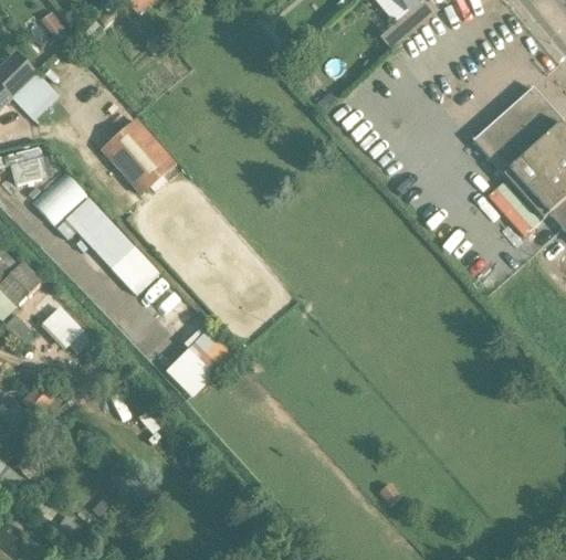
[(126,0),(137,12),(150,0),(126,0)]
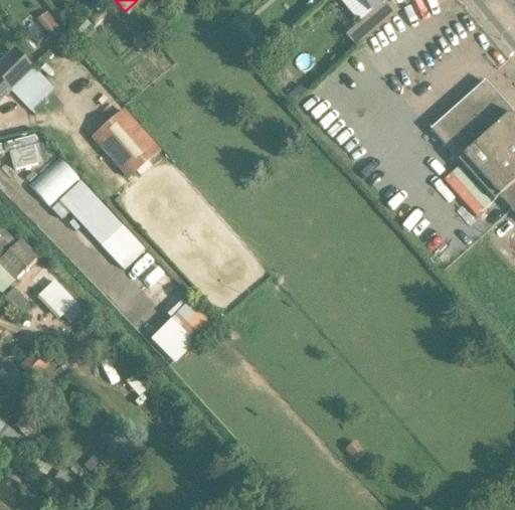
[(365,0),(373,10),(386,0),(365,0)]
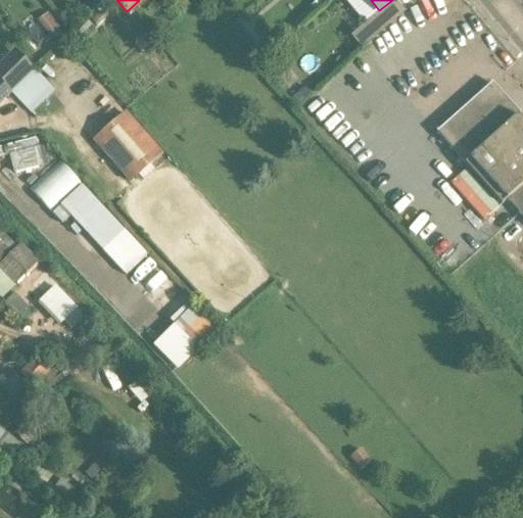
[(45,28),(49,33),(60,25),(56,19),(45,28)]
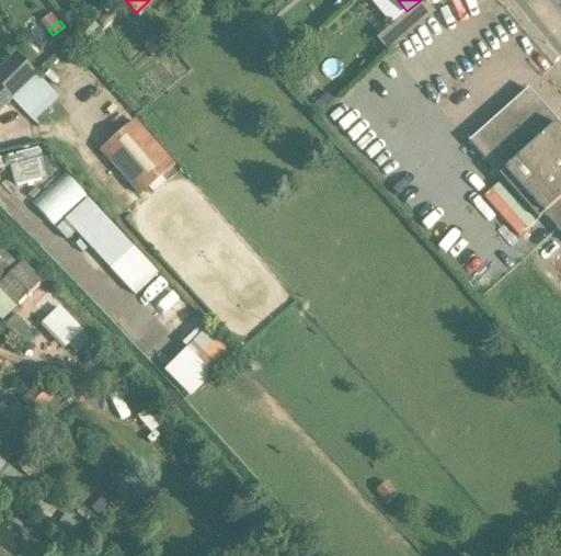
[(250,23),(245,27),(253,36),(262,29),(258,23),(250,23)]
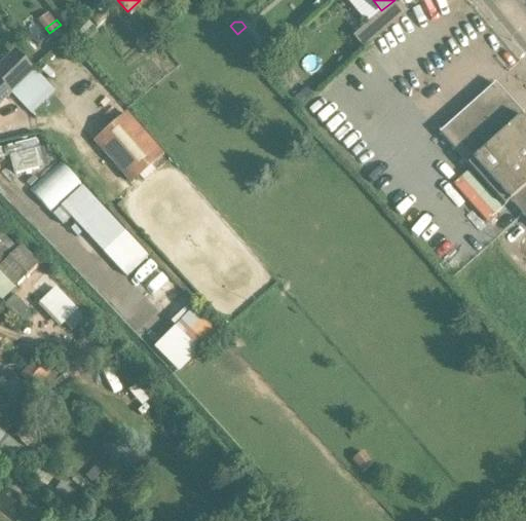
[(12,90),(35,67),(15,46),(0,61),(0,80),(10,91),(12,90)]
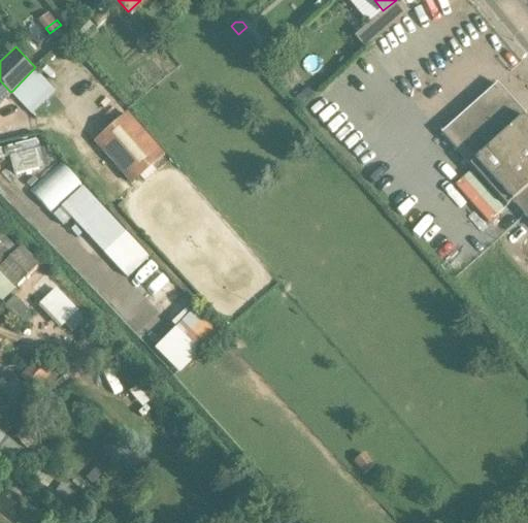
[(35,67),(12,91),(31,110),(56,89),(35,67)]
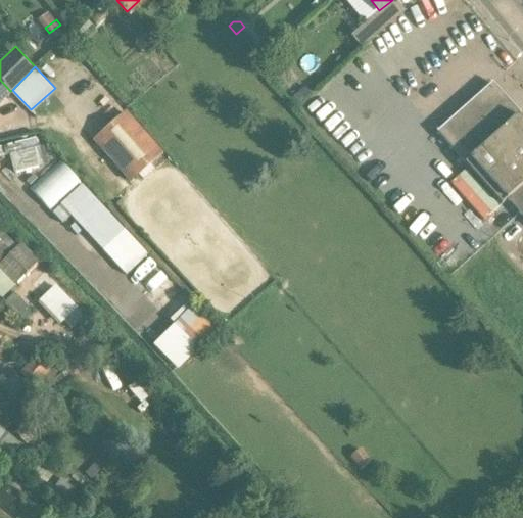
[(0,100),(10,91),(0,80),(0,100)]
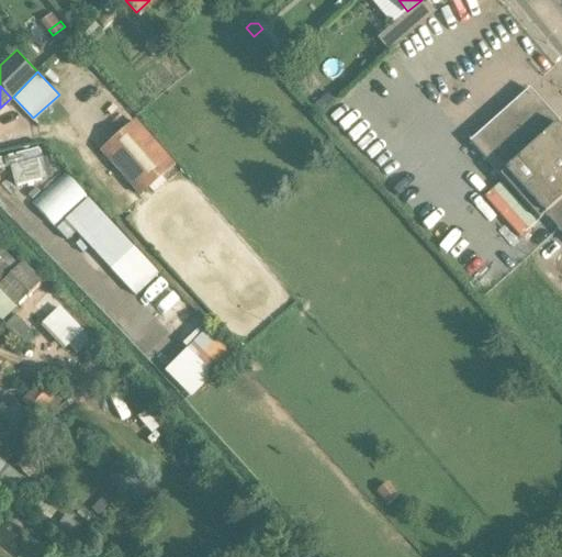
[(539,216),(546,211),(561,196),(561,129),(526,88),(469,138),(539,216)]
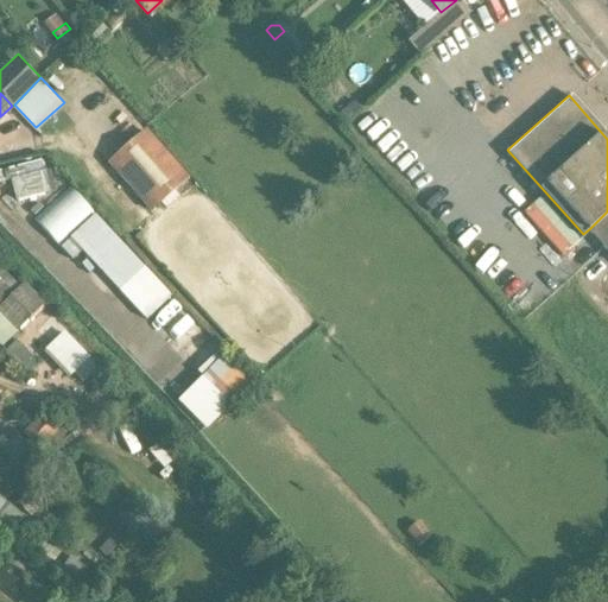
[(147,122),(108,157),(153,208),(192,173),(147,122)]
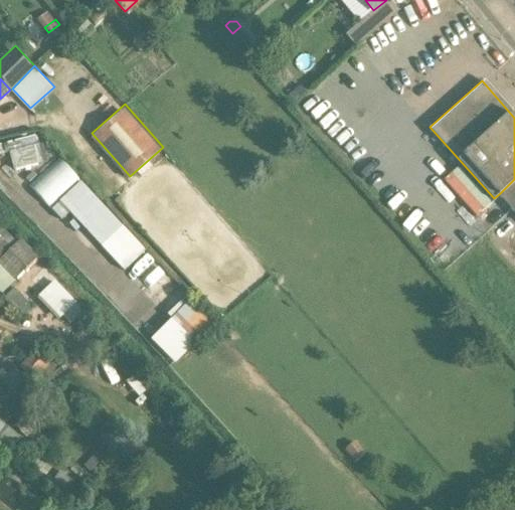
[(42,141),(9,149),(13,167),(47,159),(42,141)]
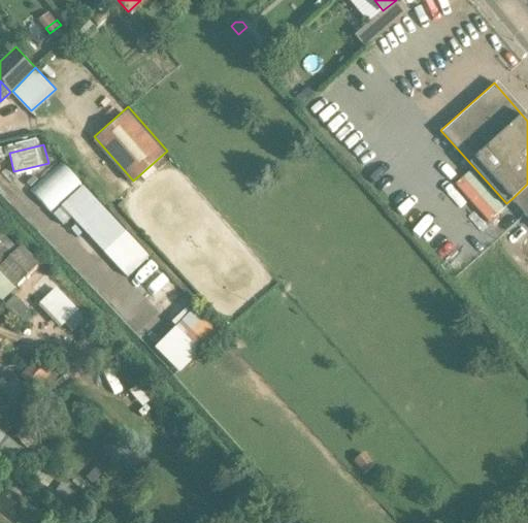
[(150,255),(105,206),(61,160),(30,188),(63,223),(70,216),(75,222),(76,222),(127,275),(150,255)]
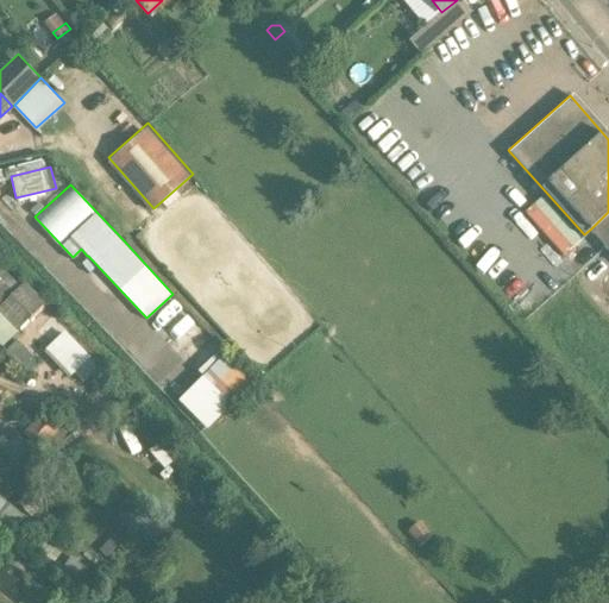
[(608,212),(591,228),(608,249),(608,212)]
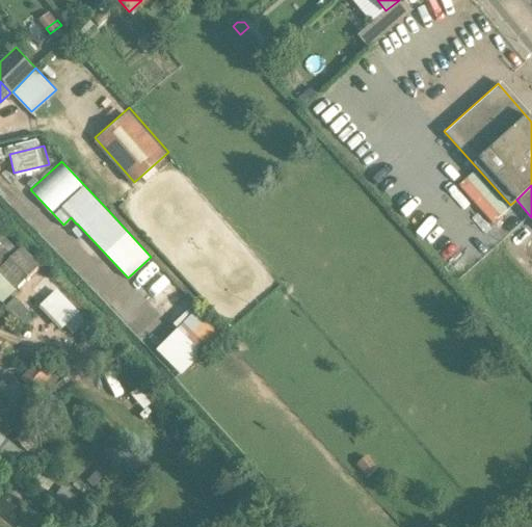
[(25,278),(34,268),(36,265),(18,246),(15,249),(0,235),(0,299),(1,301),(25,278)]
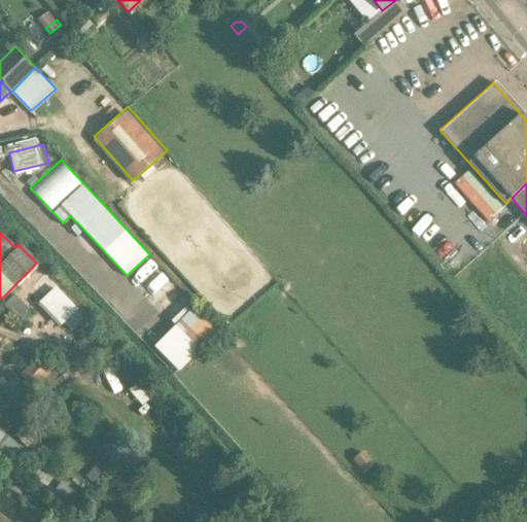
[(56,286),(55,286),(59,282),(44,269),(32,281),(45,296),(38,302),(60,324),(64,321),(71,329),(85,317),(73,303),(56,286)]
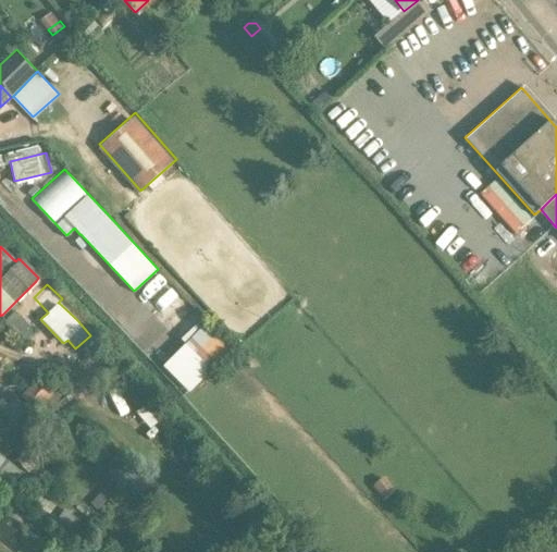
[(13,308),(2,319),(22,339),(33,328),(13,308)]
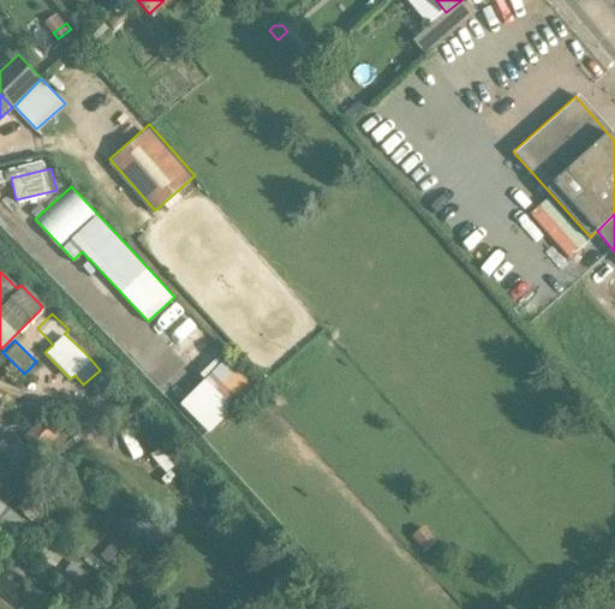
[(227,368),(213,382),(234,402),(249,388),(227,368)]
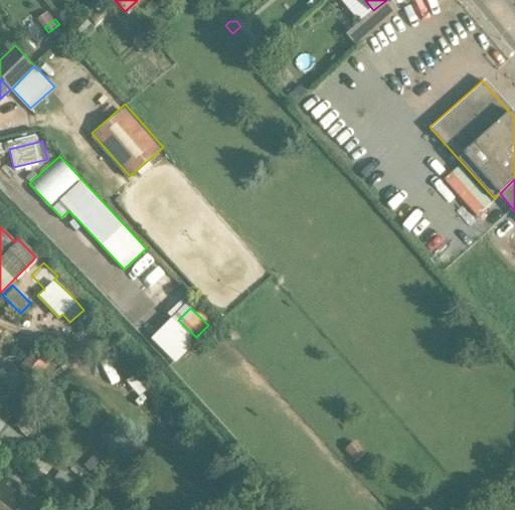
[(35,346),(19,364),(34,378),(50,360),(35,346)]
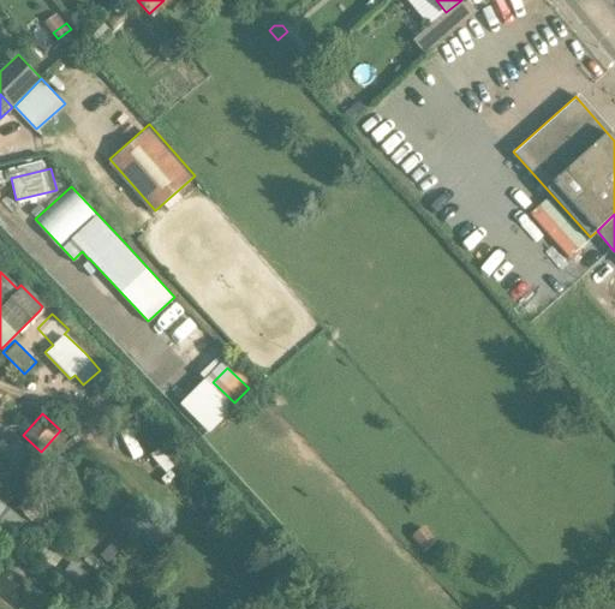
[(10,428),(0,439),(0,449),(18,466),(33,449),(10,428)]
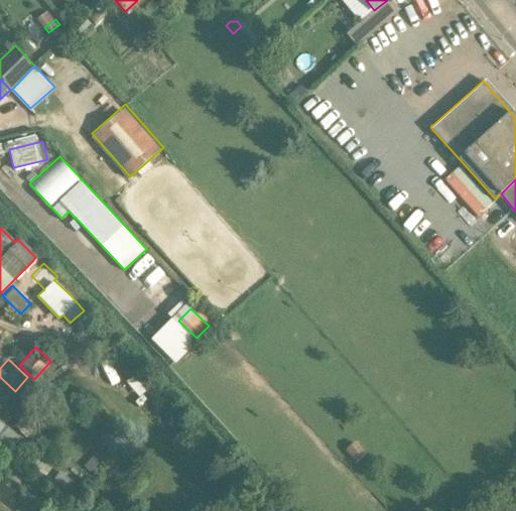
[(137,371),(129,375),(138,392),(146,387),(137,371)]
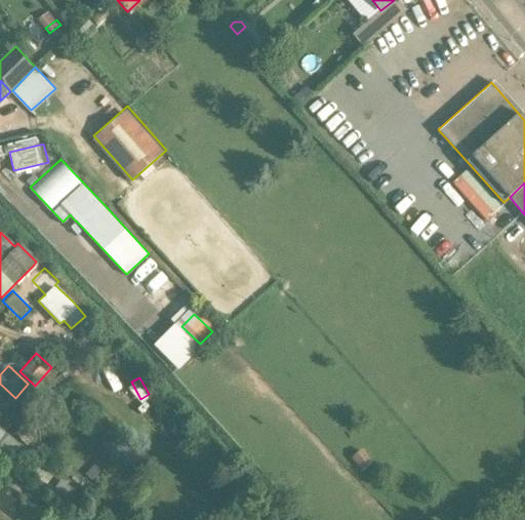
[(25,418),(14,431),(27,442),(47,420),(40,413),(31,425),(25,418)]
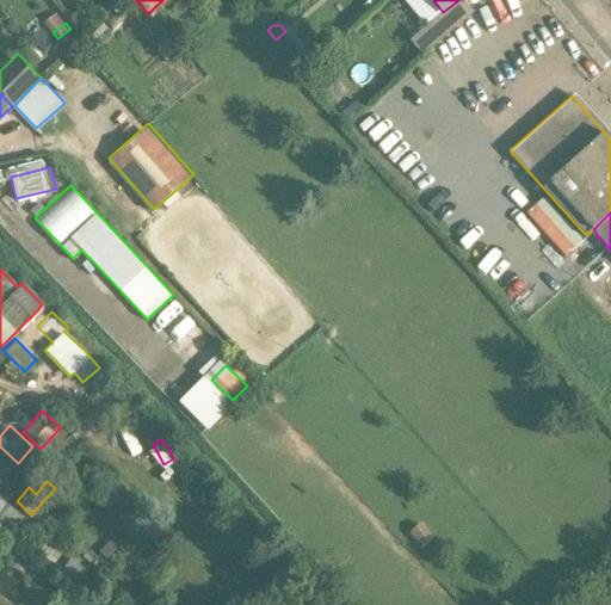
[(0,535),(5,539),(24,517),(0,497),(0,535)]
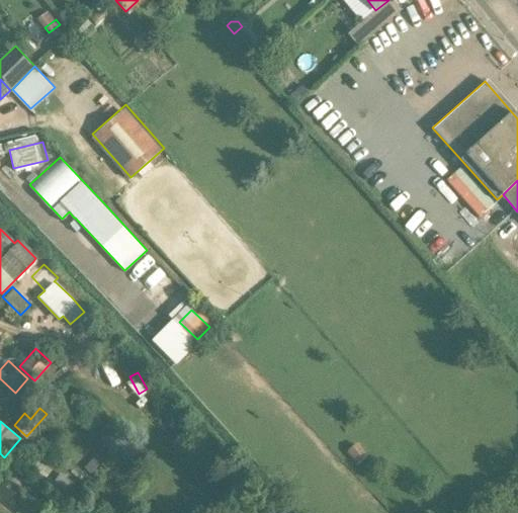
[(366,453),(357,442),(348,450),(357,460),(366,453)]
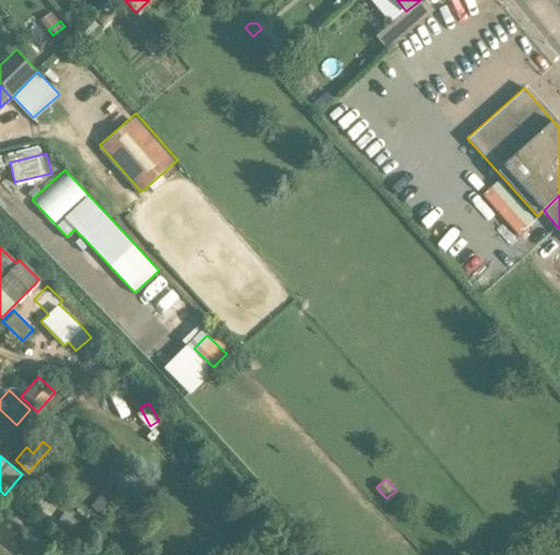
[(102,516),(124,500),(112,484),(90,499),(102,516)]
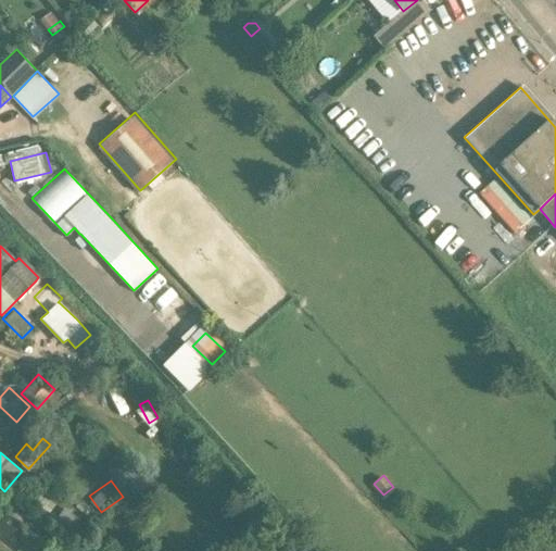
[(55,502),(35,486),(26,497),(47,514),(55,502)]
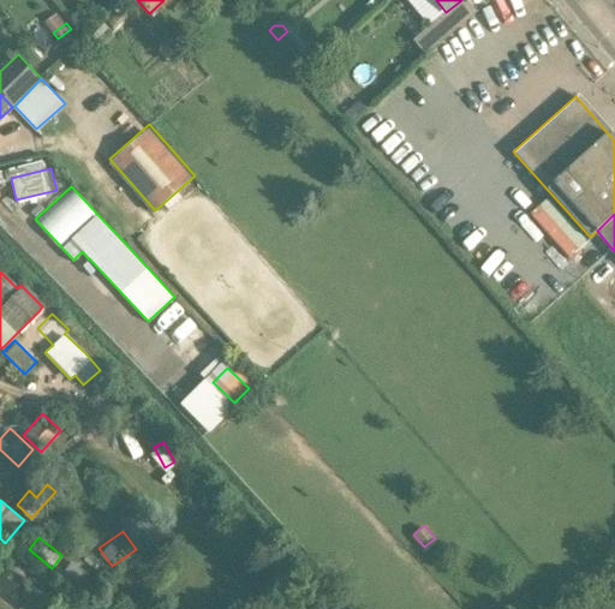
[(157,575),(167,565),(153,551),(143,562),(157,575)]
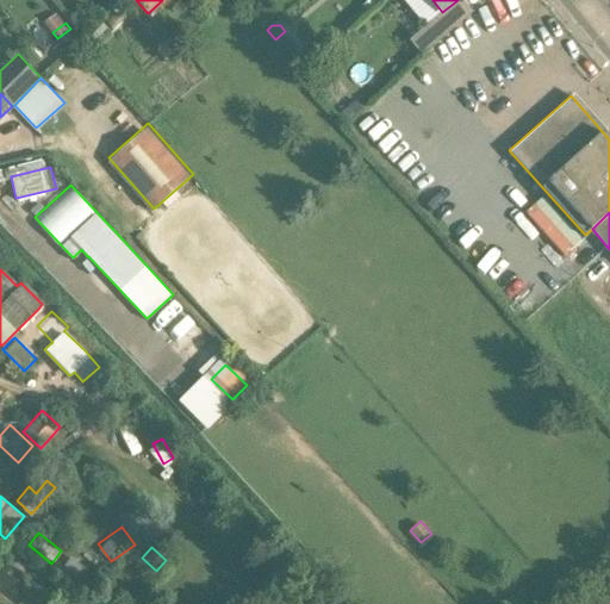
[(100,580),(72,554),(57,571),(86,597),(100,580)]
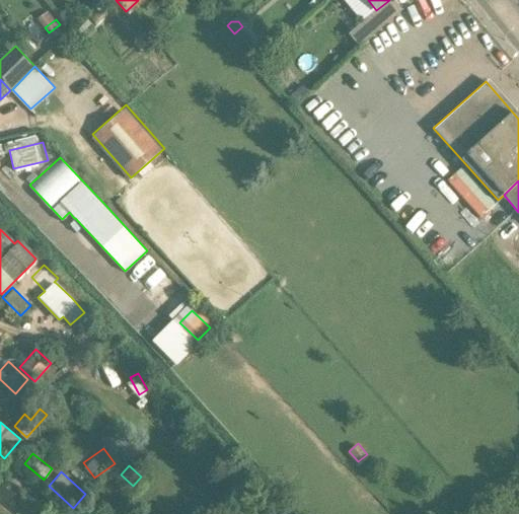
[(276,513),(267,503),(253,513),(276,513)]
